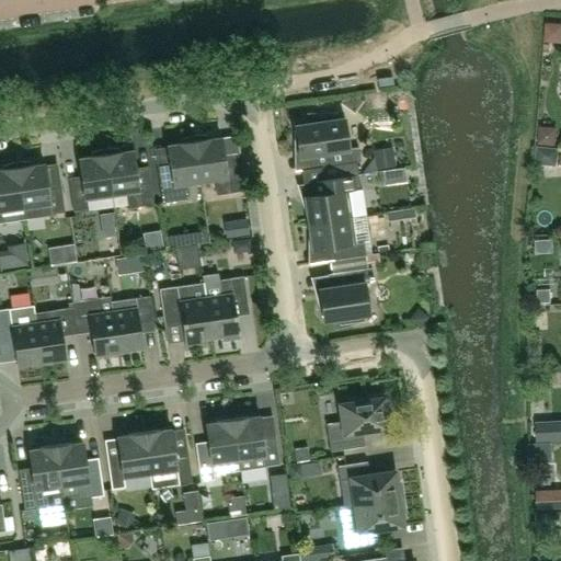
[(304,156),(315,155),(317,168),(320,167),(322,180),(354,175),(359,174),(358,161),(361,161),(358,147),(350,148),(344,118),(339,119),(338,113),(313,116),(313,123),(295,126),(297,144),(301,142),(304,156)]
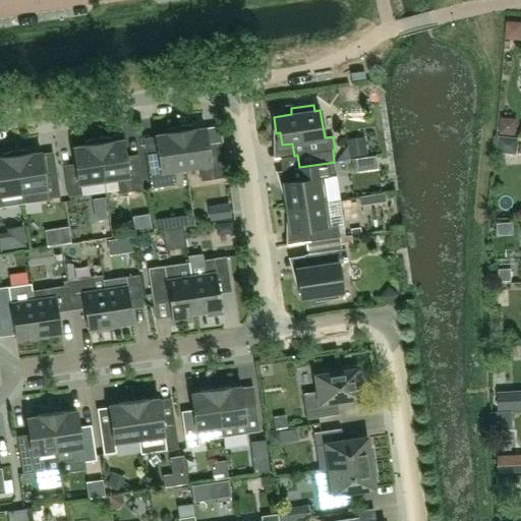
[(503,132),(520,131),(520,114),(502,115),(503,132)]
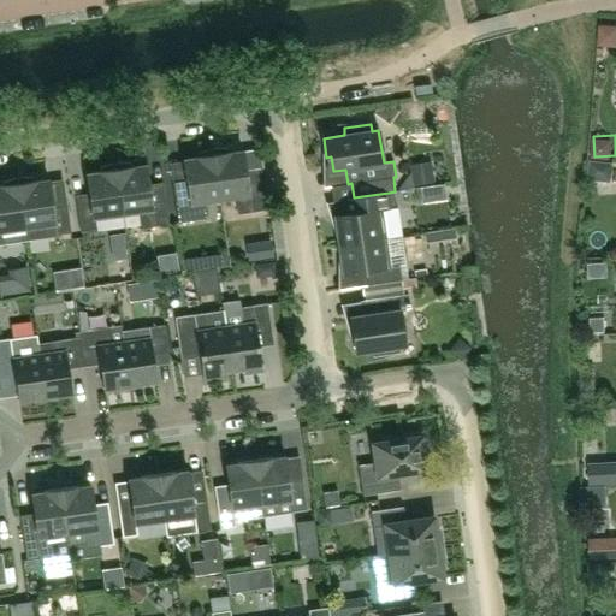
[(270,209),(265,173),(247,177),(243,150),(231,152),(229,152),(229,148),(214,148),(212,149),(220,200),(236,197),(238,214),(270,209)]
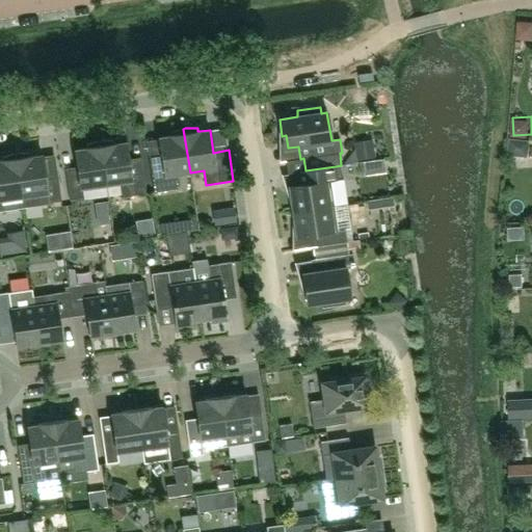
[(190,173),(183,129),(182,129),(169,133),(170,135),(159,137),(162,160),(150,162),(154,192),(179,189),(177,175),(190,173)]
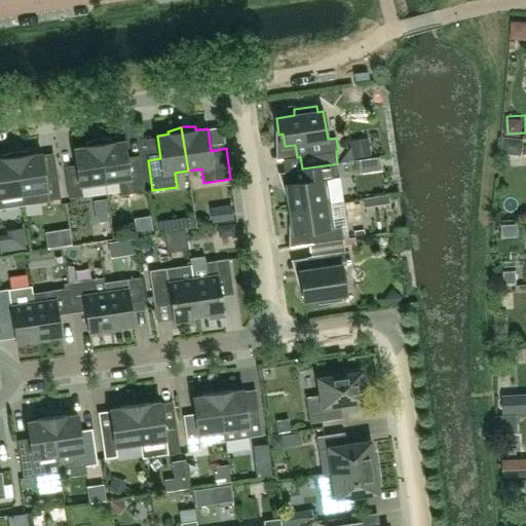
[(523,154),(525,138),(504,136),(502,152),(523,154)]
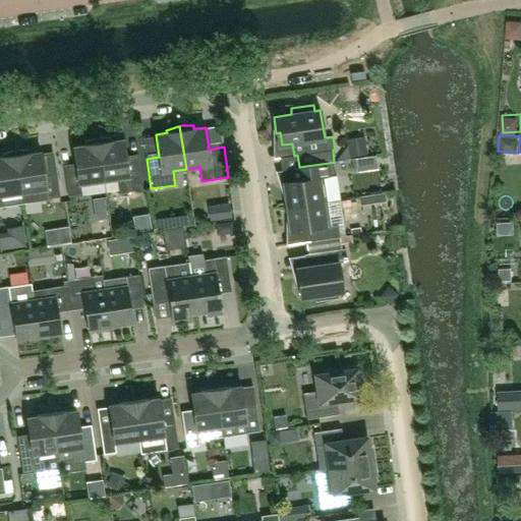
[(111,138),(100,137),(98,138),(104,181),(117,179),(119,193),(142,189),(138,160),(126,162),(123,139),(113,140),(112,140),(111,138)]
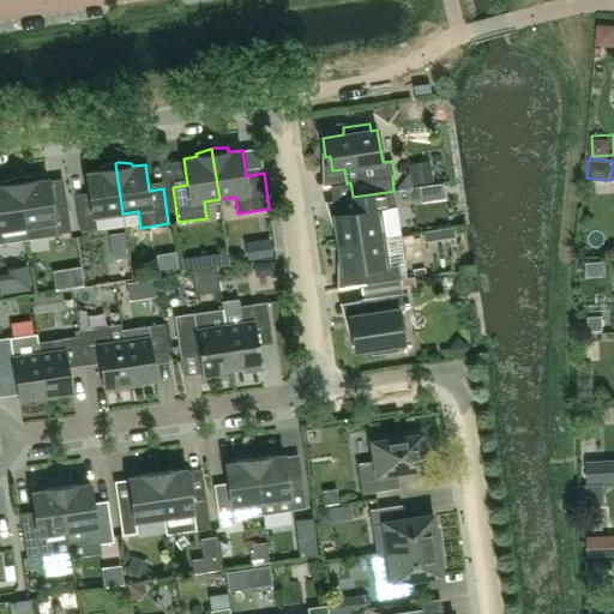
[(122,214),(115,163),(113,163),(100,167),(100,170),(98,170),(86,173),(90,199),(76,202),(80,230),(95,229),(94,217),(122,214)]
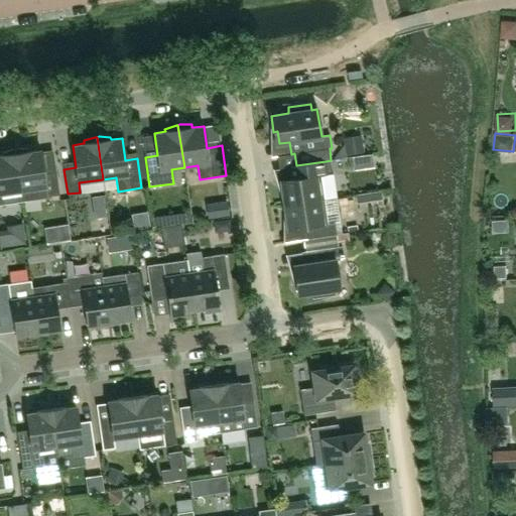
[(17,148),(15,149),(23,201),(59,196),(55,170),(43,172),(40,150),(29,151),(29,149),(17,148)]
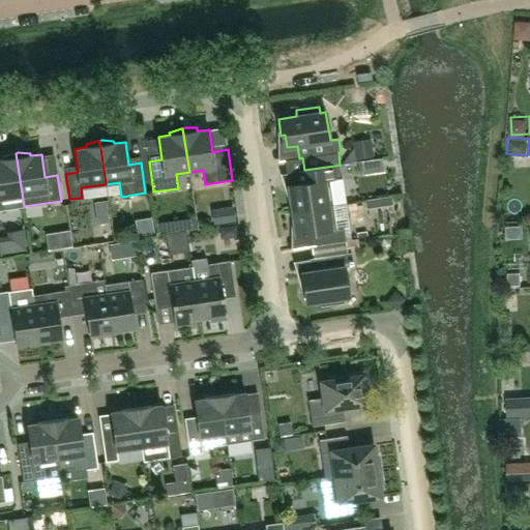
[(2,156),(2,159),(1,159),(1,160),(0,159),(0,209),(24,206),(16,153),(13,153),(2,156)]
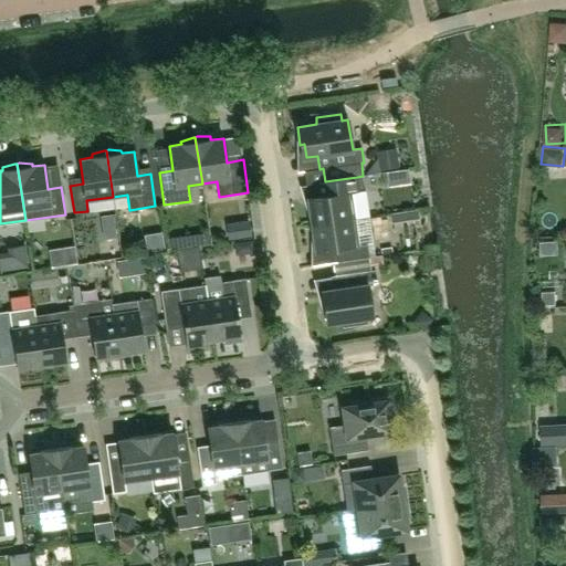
[(314,210),(310,211),(312,224),(369,216),(363,176),(357,177),(325,181),(318,182),(321,196),(312,197),(314,210)]
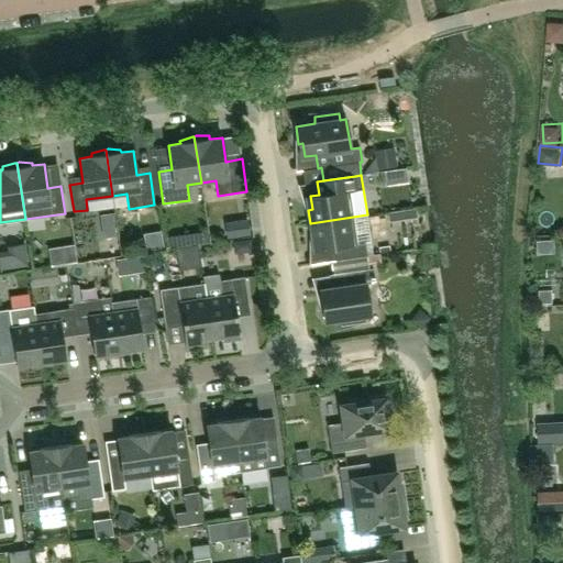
[(333,247),(335,261),(367,256),(365,242),(372,241),(367,214),(310,223),(312,238),(317,236),(319,250),(333,247)]
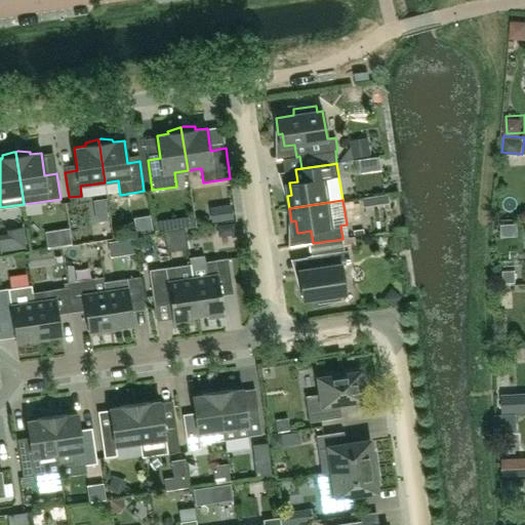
[(220,225),(224,237),(237,234),(235,221),(220,225)]
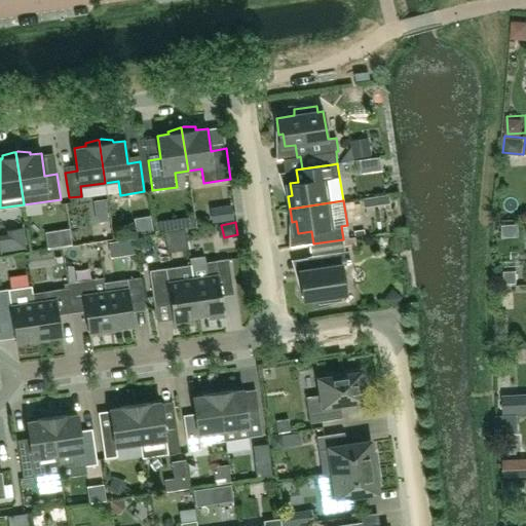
[(342,265),(350,264),(348,251),(307,257),(309,269),(303,270),(305,284),(301,284),(303,300),(317,298),(318,304),(341,300),(340,295),(346,294),(342,265)]
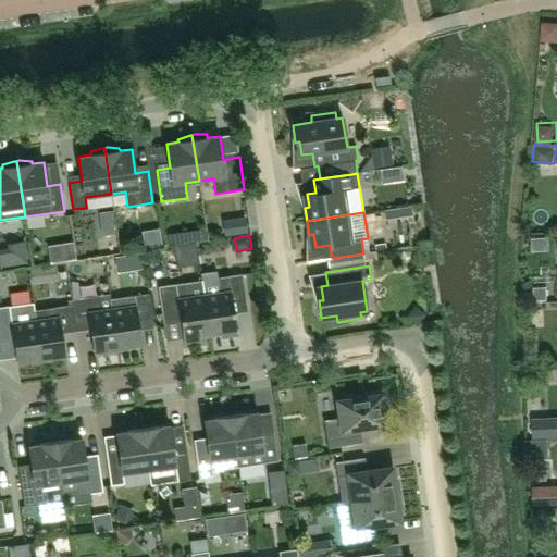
[(202,280),(210,334),(220,333),(220,337),(237,335),(234,308),(246,306),(242,274),(219,277),(218,272),(201,274),(202,280)]
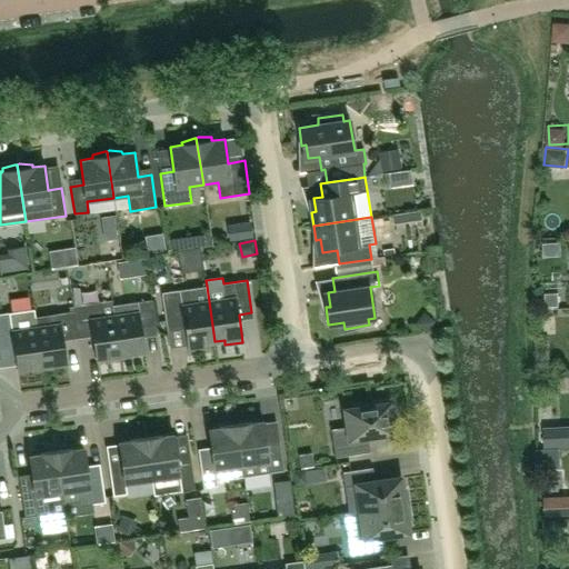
[(207,286),(161,292),(167,325),(183,322),(187,345),(188,350),(206,348),(205,342),(215,341),(207,286)]
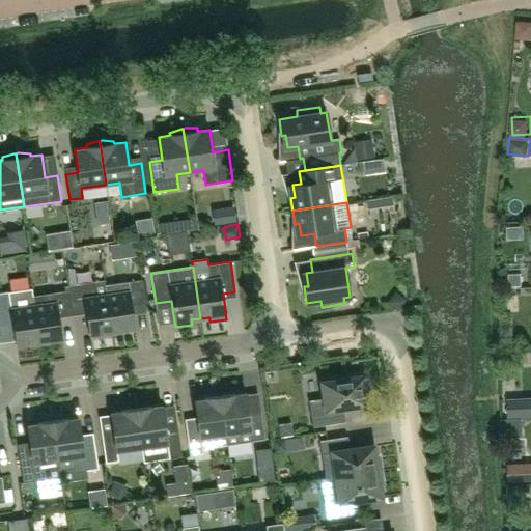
[(521,274),(508,275),(509,286),(522,286),(521,274)]
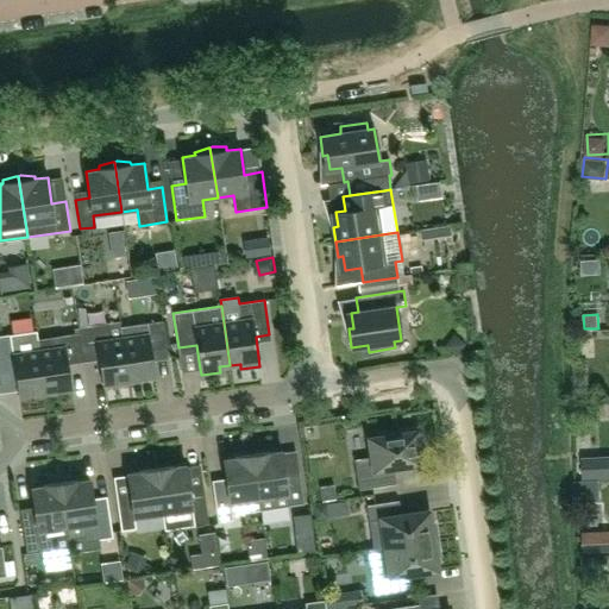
[(155,376),(151,352),(167,350),(163,321),(121,327),(123,339),(129,381),(155,376)]
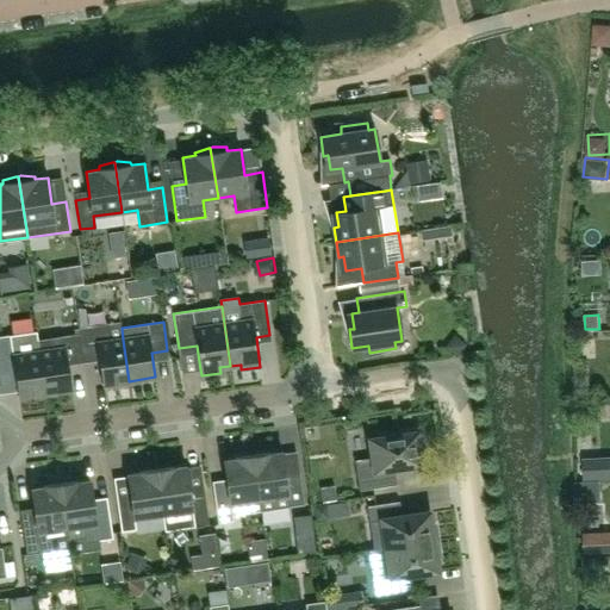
[(78,329),(79,334),(83,362),(99,361),(103,385),(129,381),(123,340),(110,341),(107,324),(78,329)]
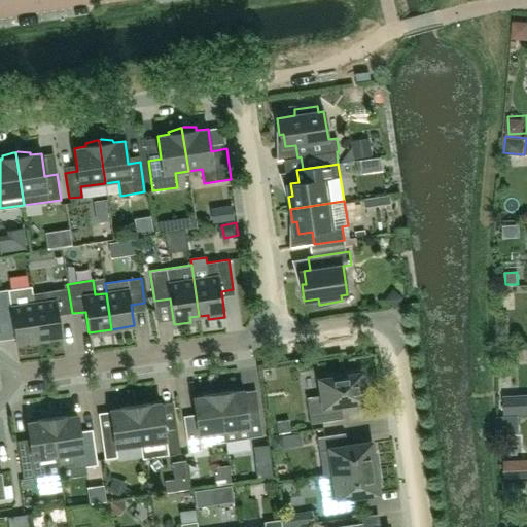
[(0,321),(12,320),(16,343),(39,340),(32,294),(31,286),(0,290),(0,321)]
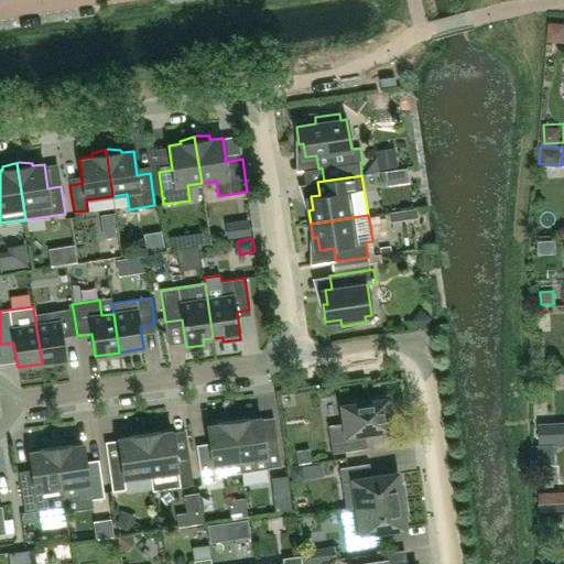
[(66,360),(63,337),(77,335),(73,308),(34,315),(42,364),(66,360)]
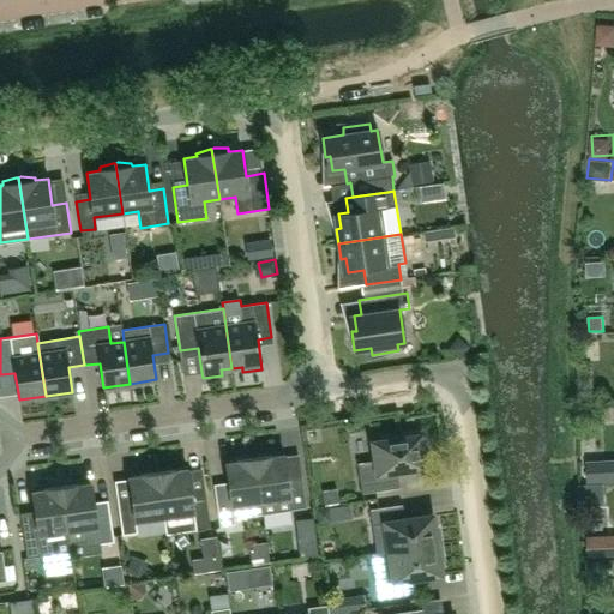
[(429,467),(426,447),(422,447),(420,435),(393,439),(393,433),(371,437),(374,461),(357,464),(362,494),(399,488),(397,471),(429,467)]
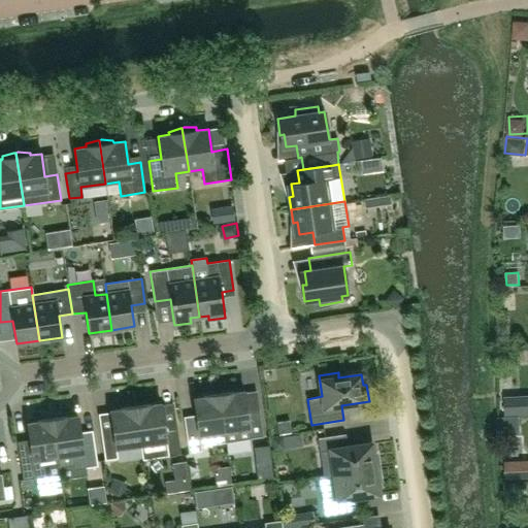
[(226,442),(263,437),(260,411),(248,414),(244,391),(234,392),(219,394),(226,442)]
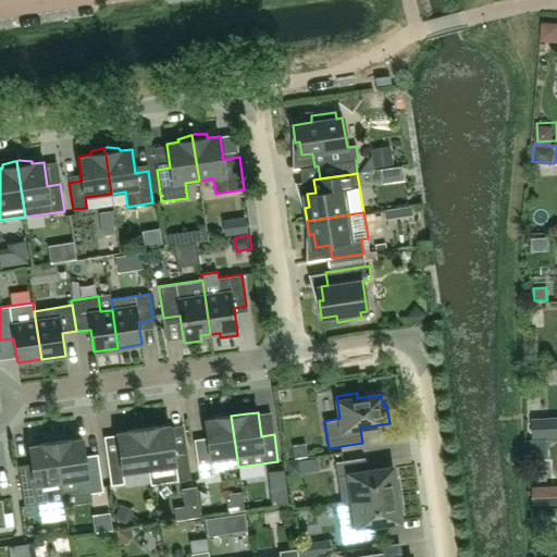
[(208,444),(195,446),(199,478),(213,475),(212,471),(238,467),(231,416),(214,418),(205,420),(207,438),(208,444)]
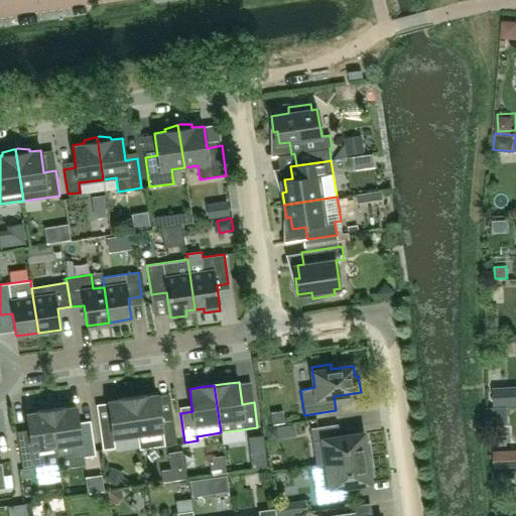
[(515,388),(492,390),(493,405),(515,403),(515,388)]
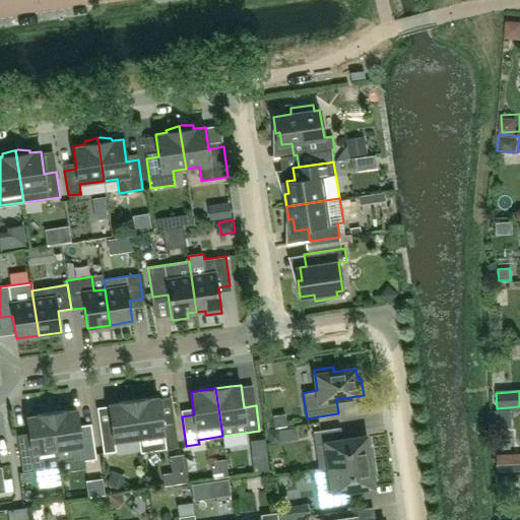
[(141,453),(178,447),(174,417),(161,419),(158,397),(148,398),(133,400),(139,439),(141,453)]
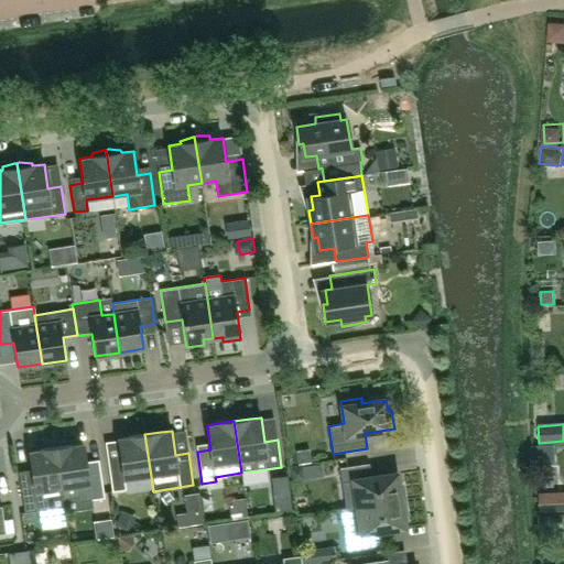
[(129,436),(118,438),(121,463),(108,465),(112,491),(126,490),(125,479),(151,476),(144,434),(129,436)]
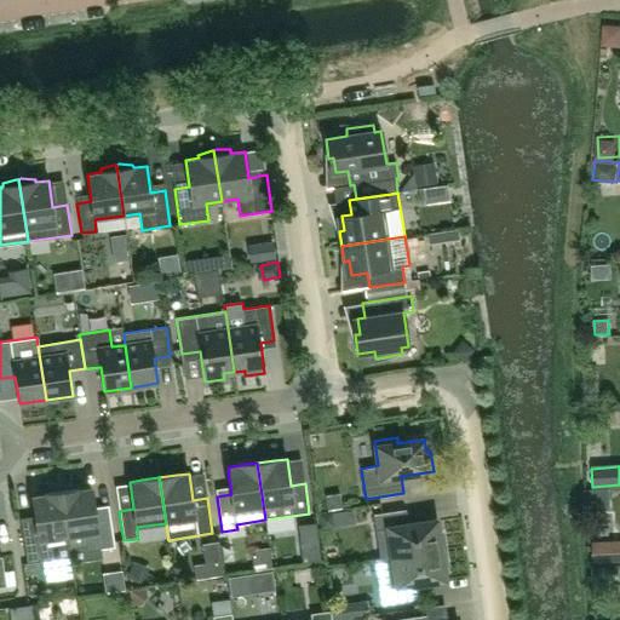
[(86,546),(86,552),(115,547),(109,512),(95,515),(91,488),(62,492),(69,545),(70,549),(86,546)]
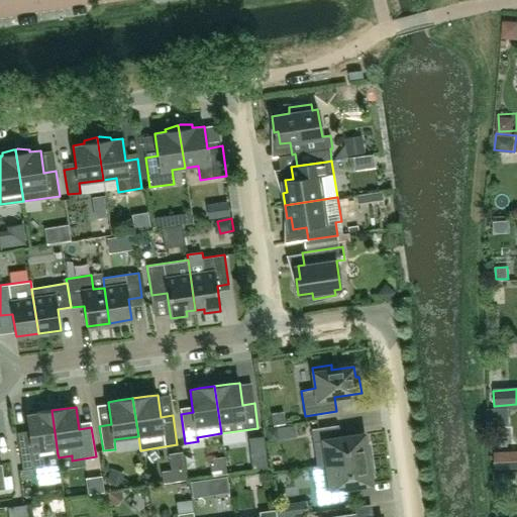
[(58,454),(52,410),(26,414),(29,436),(17,438),(22,470),(46,467),(45,456),(58,454)]
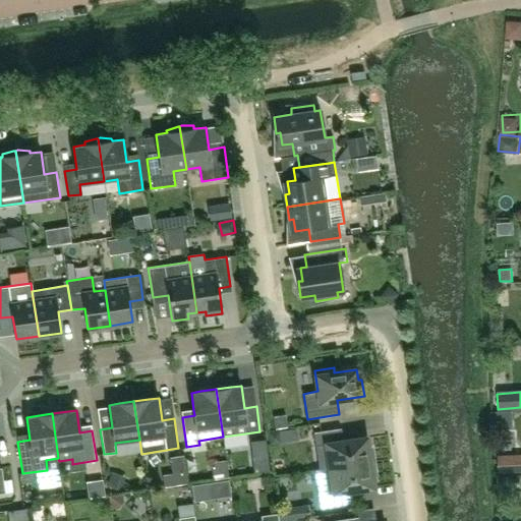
[(341,428),(313,432),(320,470),(373,462),(371,448),(368,449),(366,438),(343,441),(341,428)]
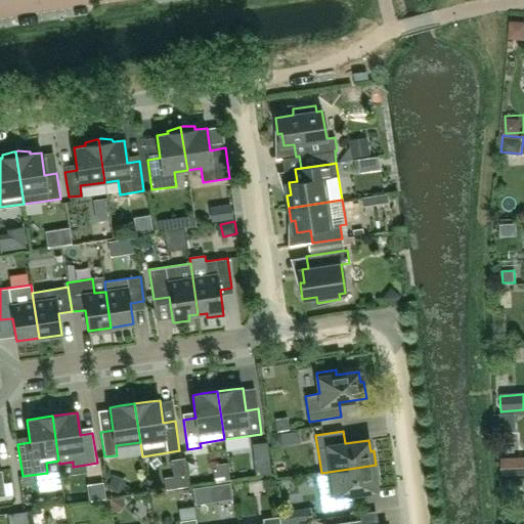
[(523,460),(503,461),(503,475),(523,474),(523,460)]
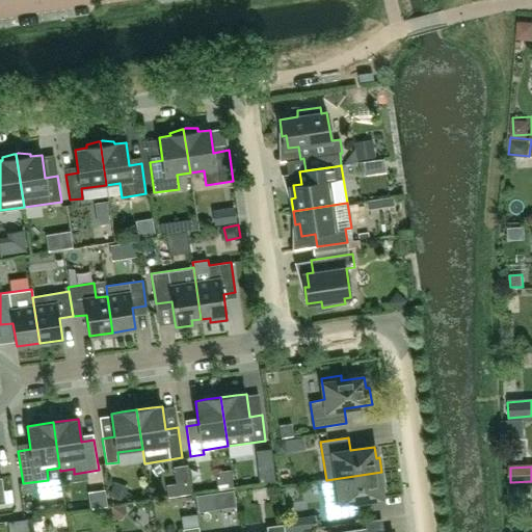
[(230,472),(214,474),(216,491),(232,489),(230,472)]
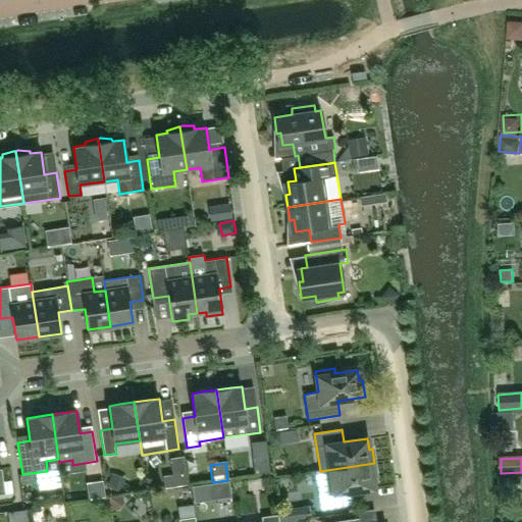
[(373,477),(376,476),(374,463),(320,471),(315,471),(321,509),(353,504),(351,491),(374,488),(373,477)]
